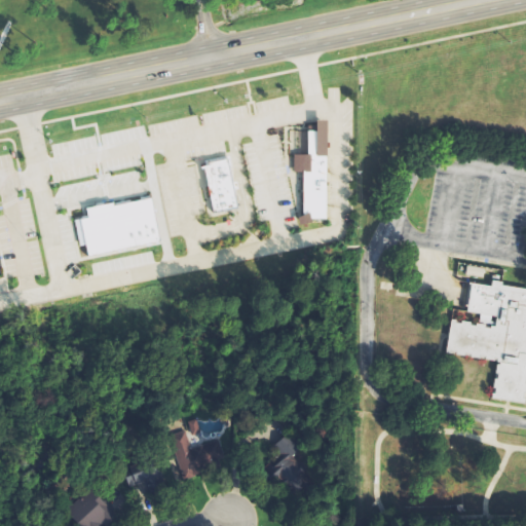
[(328,218),(327,121),(317,121),(317,132),(305,132),(305,143),(307,143),(307,154),(294,154),(295,173),(303,173),(304,218),(328,218)]
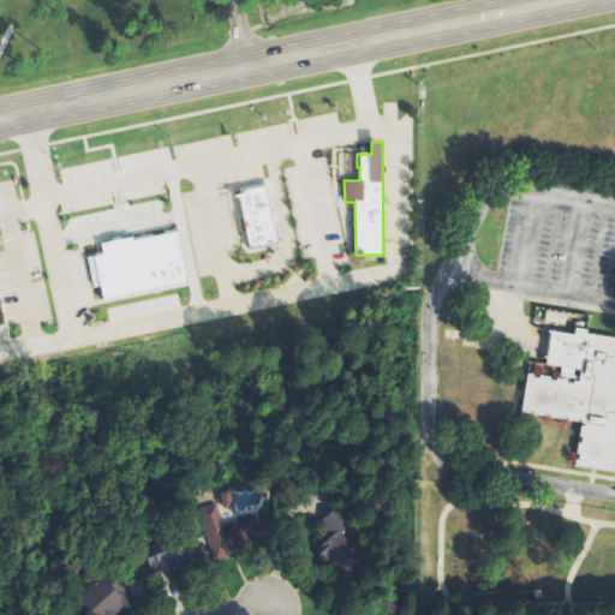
[(250,250),(279,245),(268,187),(239,192),(250,250)]
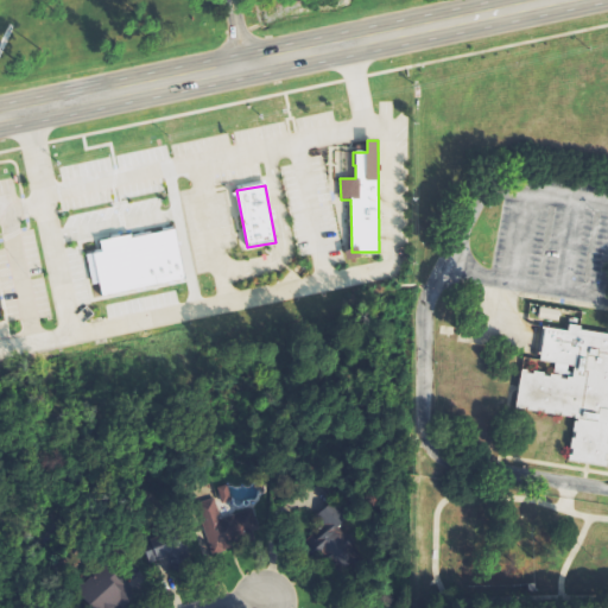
[(185,280),(177,229),(101,242),(102,252),(87,254),(93,285),(100,284),(102,296),(185,280)]
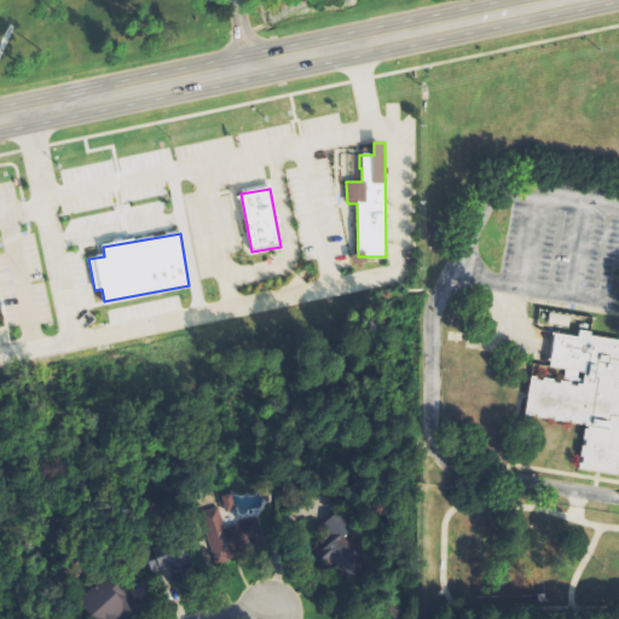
[(570,328),(572,317),(550,313),(549,325),(570,328)]
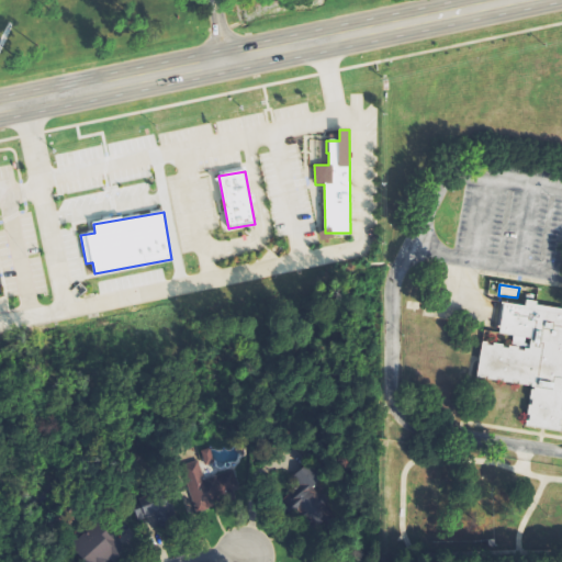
[(561,304),(516,296),(515,303),(493,300),(487,334),(507,337),(505,346),(474,341),(468,379),(523,388),(517,424),(541,428),(558,430),(561,405),(561,304)]
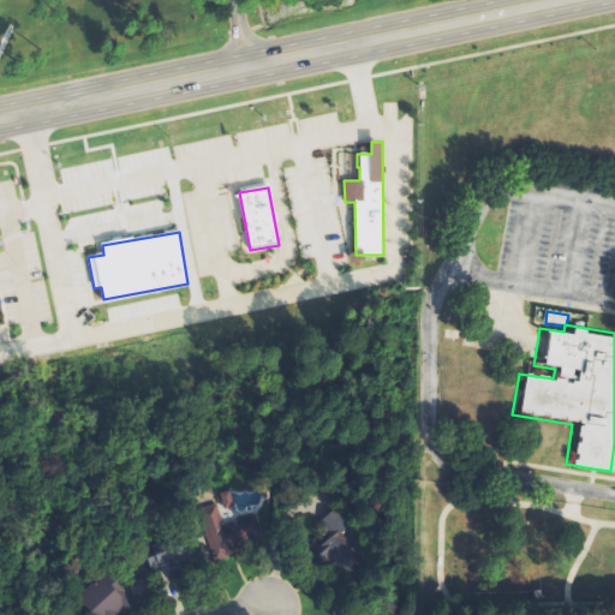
[(262,538),(256,517),(225,526),(218,502),(199,508),(214,562),(243,554),(240,544),(262,538)]
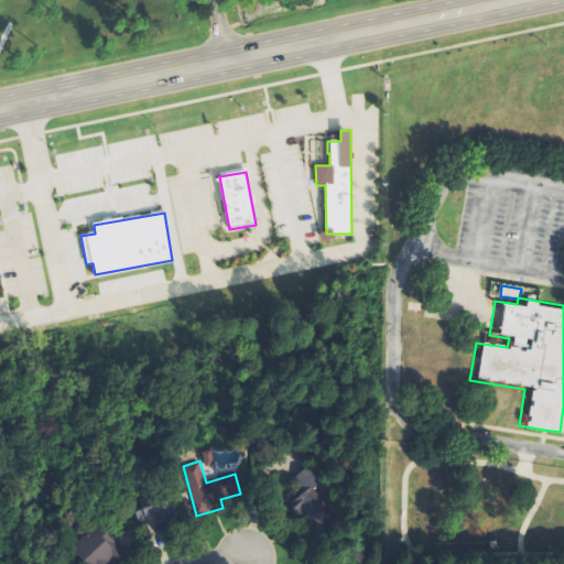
[(302,522),(311,519),(317,532),(336,524),(313,469),(284,481),(302,522)]
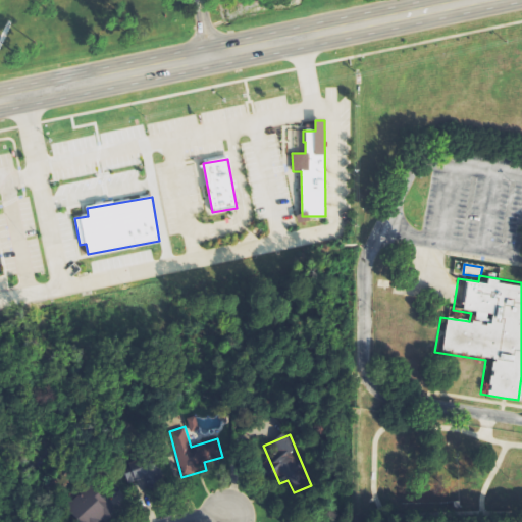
[(143,479),(139,460),(123,463),(126,483),(143,479)]
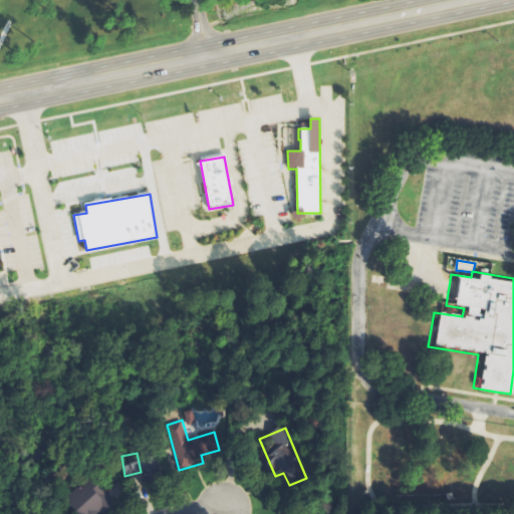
[(101,513),(113,507),(95,478),(66,496),(76,513),(101,513)]
